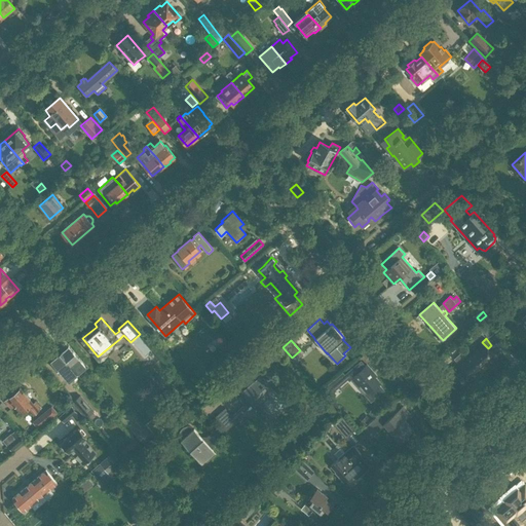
[(222,341),(223,343),(219,347),(217,346),(225,355),(230,350),(222,341)]
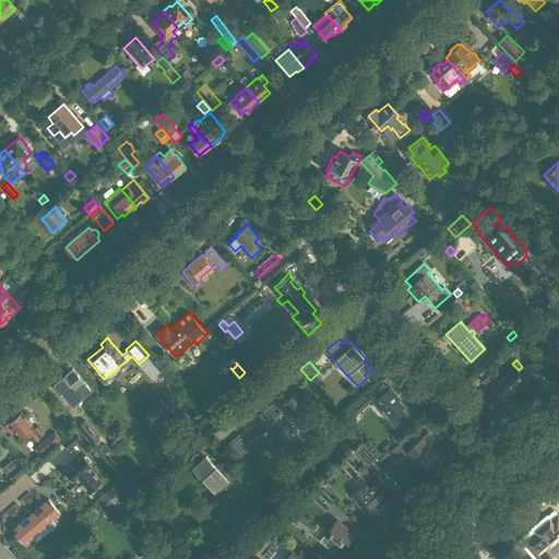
[(72,368),(69,365),(62,370),(66,373),(63,376),(83,397),(92,390),(85,382),(86,382),(73,368),(72,368)]
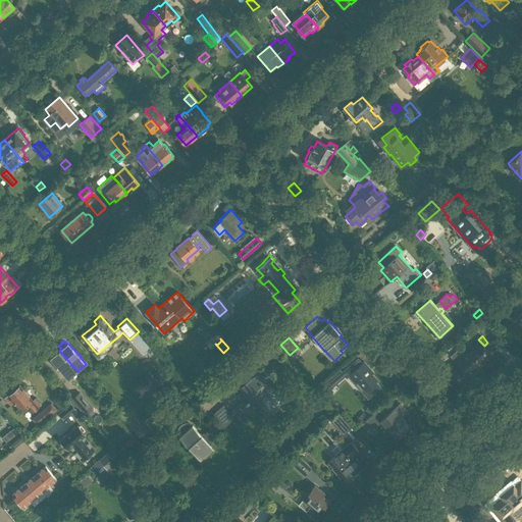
[(467,376),(491,355),(480,342),(455,363),(467,376)]
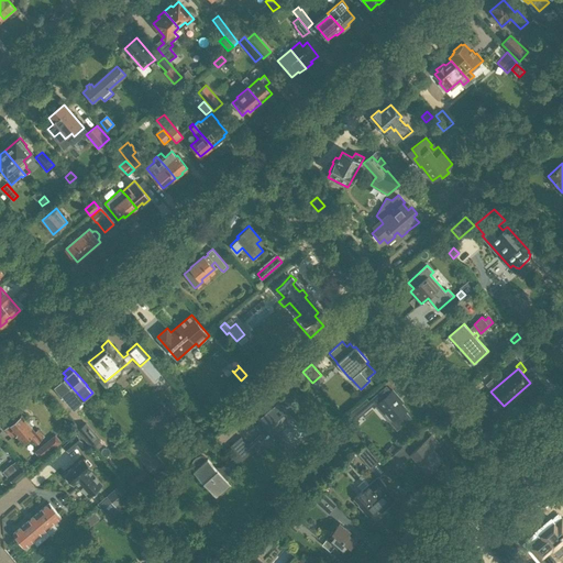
[(63,379),(59,376),(53,383),(55,386),(68,401),(75,408),(84,400),(64,378),(63,379)]
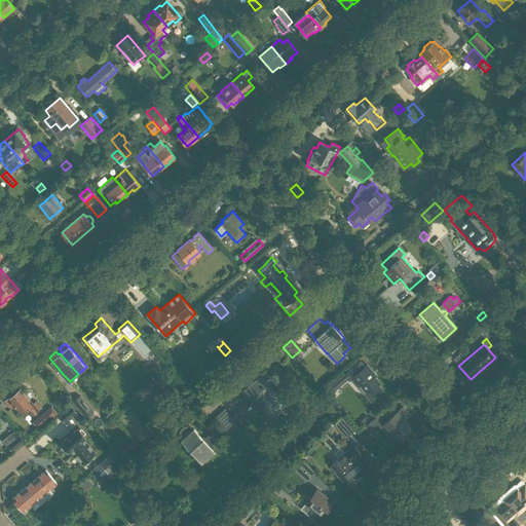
[(368,392),(380,383),(372,374),(374,372),(367,365),(351,378),(359,385),(361,384),(368,392)]
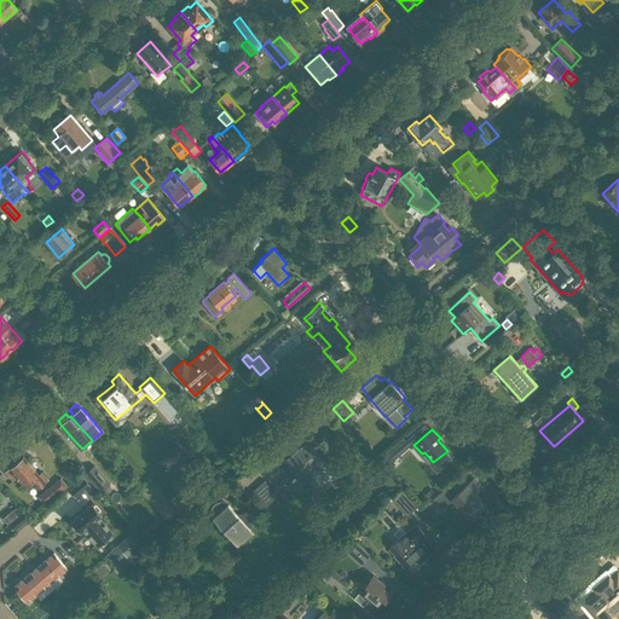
[(308,441),(287,460),(284,464),(282,467),(288,475),(273,489),(265,480),(261,484),(262,485),(264,487),(267,490),(272,496),(275,498),(276,497),(278,497),(281,497),(282,495),(284,492),(285,490),(285,486),(288,484),(288,482),(299,474),(317,497),(340,478),(308,441)]
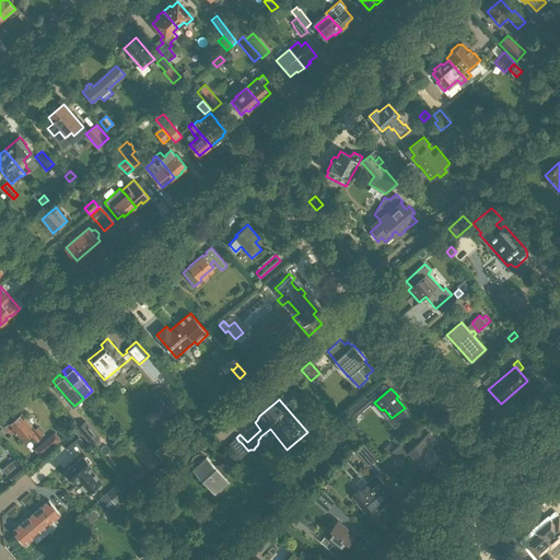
[(350,427),(358,420),(349,408),(340,416),(350,427)]
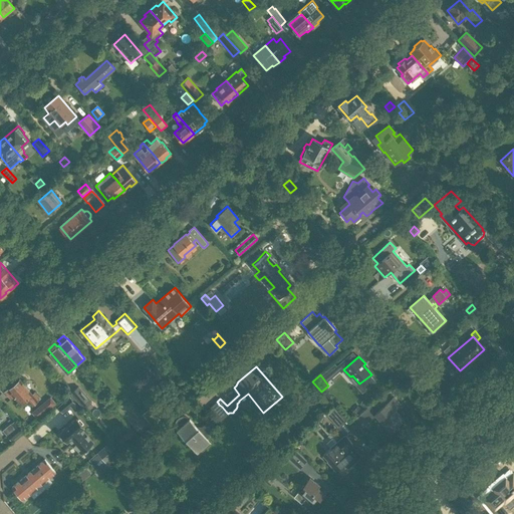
[(32,394),(19,378),(4,392),(11,399),(14,396),(21,404),(28,399),(33,405),(40,398),(35,392),(32,394)]
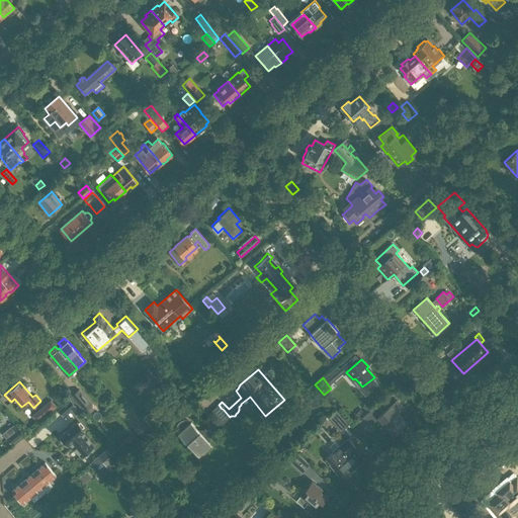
[(79,389),(71,397),(84,412),(93,405),(79,389)]
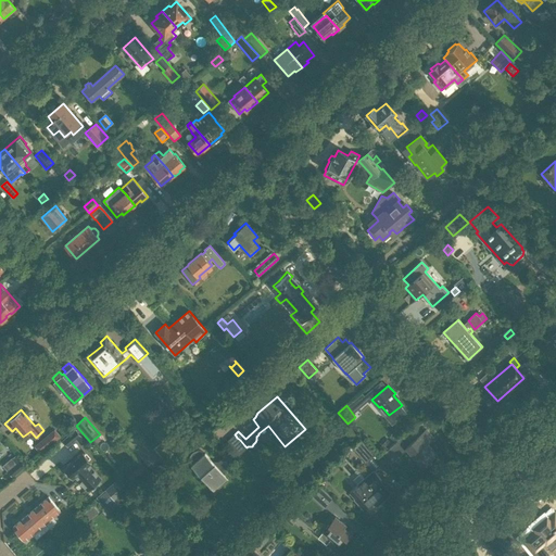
[(40,454),(61,437),(54,429),(34,445),(40,454)]
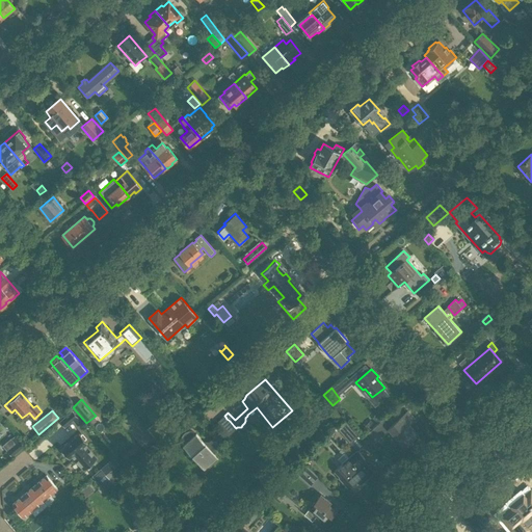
[(403,447),(418,434),(408,424),(415,419),(407,410),(389,427),(388,428),(390,430),(403,447)]
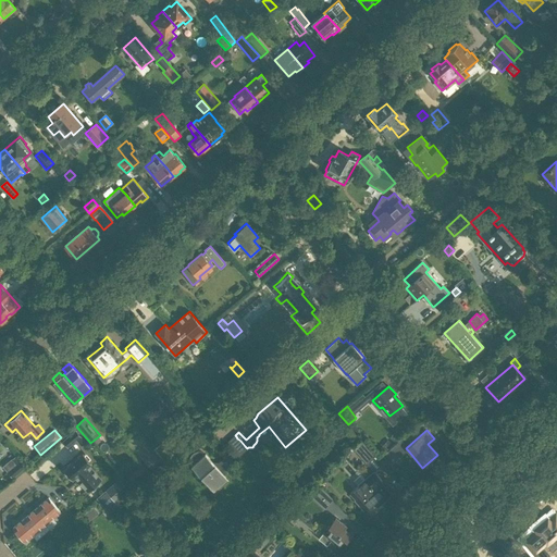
[(85,442),(76,431),(63,441),(69,447),(77,440),(82,445),(85,442)]
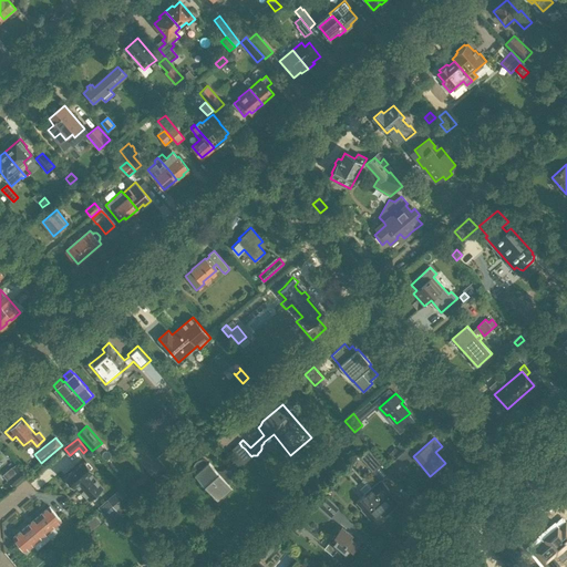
[(243,465),(251,456),(249,454),(245,449),(241,446),(240,444),(239,443),(232,449),(239,457),(224,471),(216,471),(209,463),(208,464),(206,462),(207,461),(206,460),(205,460),(203,460),(202,460),(199,460),(198,460),(196,461),(196,462),(195,463),(194,463),(194,465),(193,466),(193,467),(193,468),(193,471),(193,472),(194,473),(195,472),(197,474),(195,475),(218,502),(233,488),(227,482),(232,477),(232,475),(232,472),(233,470),(234,468),(235,466),(237,465),(240,465),(243,465)]
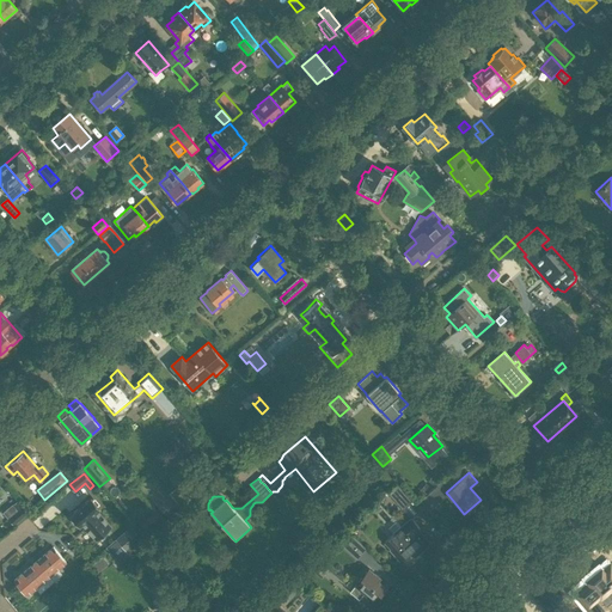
[(182,506),(194,495),(182,482),(170,491),(182,506)]
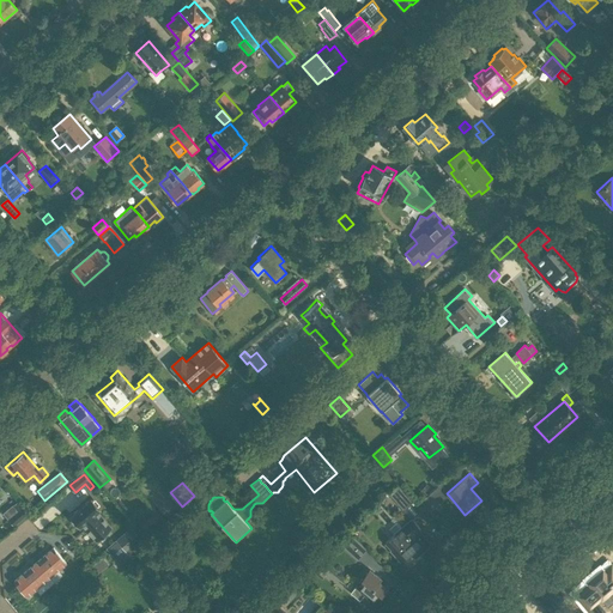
[(426,493),(431,489),(426,484),(422,489),(426,493)]
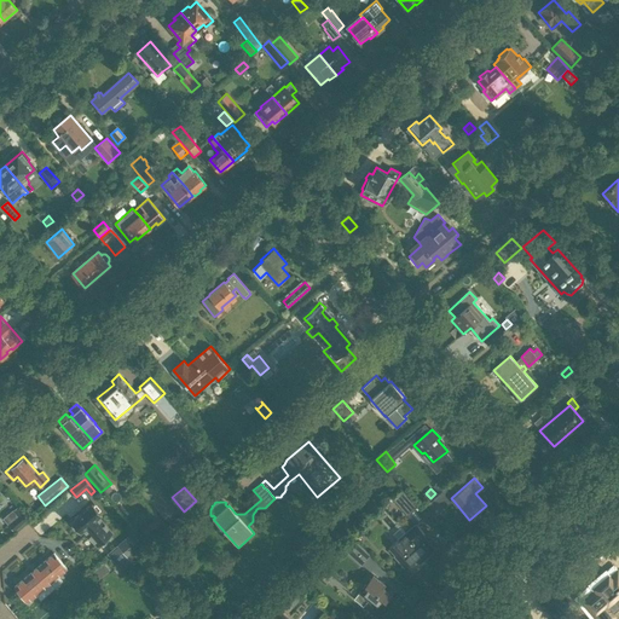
[(408,515),(416,507),(401,490),(392,498),(408,515)]
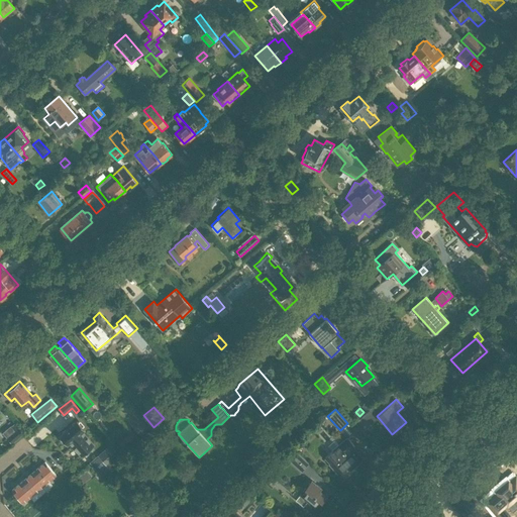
[(377,416),(378,415),(373,409),(354,424),(362,432),(379,418),(377,416)]
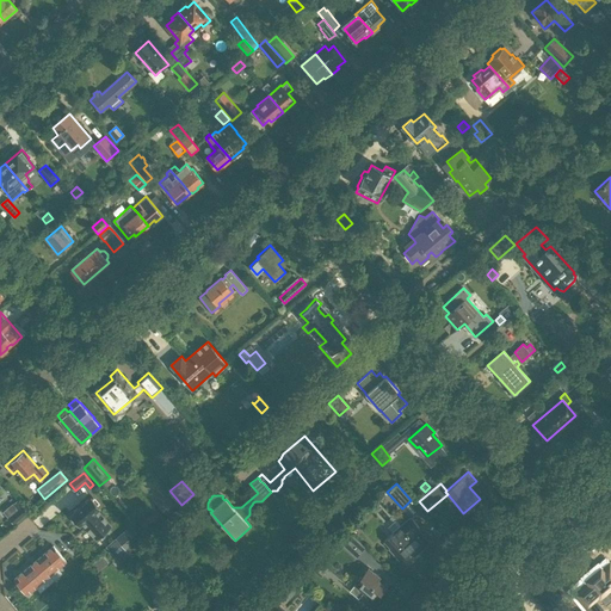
[(111,525),(97,508),(100,506),(92,497),(72,513),(73,516),(72,517),(72,519),(75,523),(78,523),(79,522),(80,524),(82,522),(97,537),(111,525)]
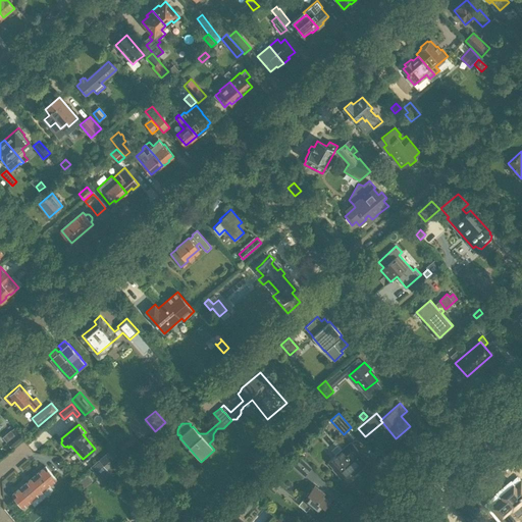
[(12,448),(23,437),(15,427),(12,430),(16,435),(8,442),(12,448)]
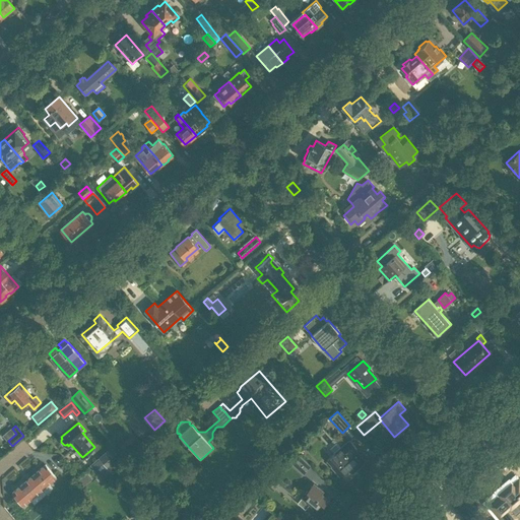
[(125,456),(139,444),(132,435),(118,447),(125,456)]
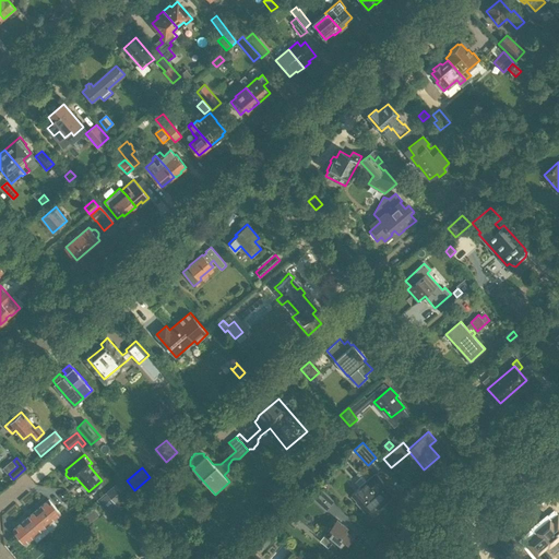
[(378,509),(393,496),(381,483),(383,482),(376,473),(352,495),(357,501),(356,501),(366,513),(375,506),(378,509)]
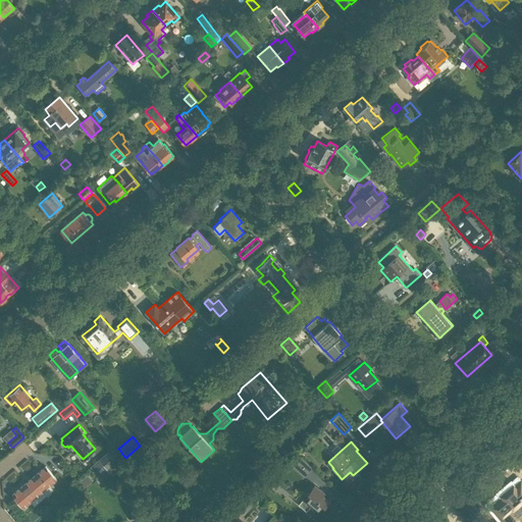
[(100,460),(108,469),(120,459),(112,450),(100,460)]
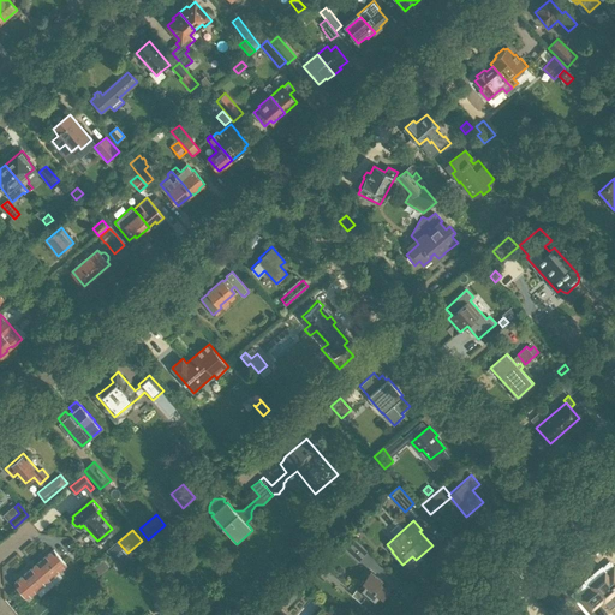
[(359,562),(369,551),(347,532),(339,542),(345,547),(344,548),(359,562)]
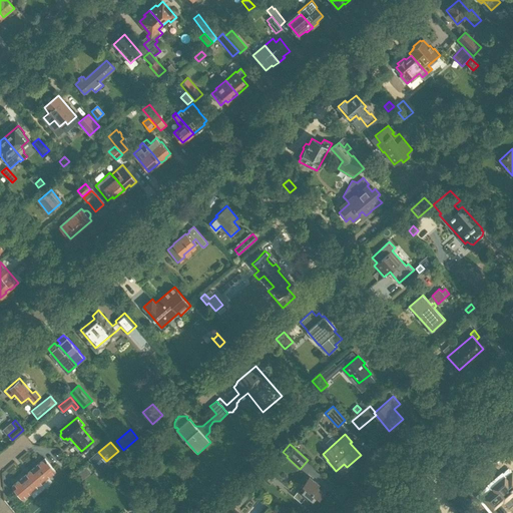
[(45,458),(12,486),(23,498),(56,470),(45,458)]
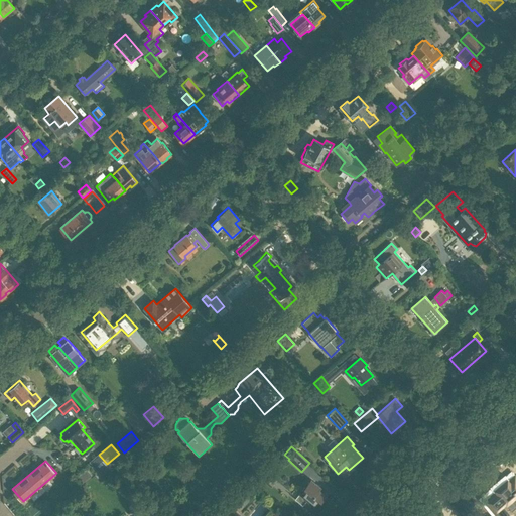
[(497,492),(486,501),(499,515),(509,515),(512,513),(510,510),(515,504),(515,476),(510,481),(509,479),(496,490),(497,492)]
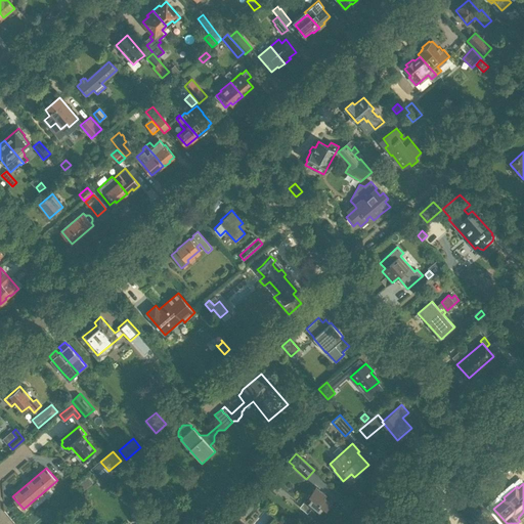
[(320,514),(331,503),(324,496),(325,494),(316,486),(305,500),(300,507),(307,513),(312,507),(320,514)]
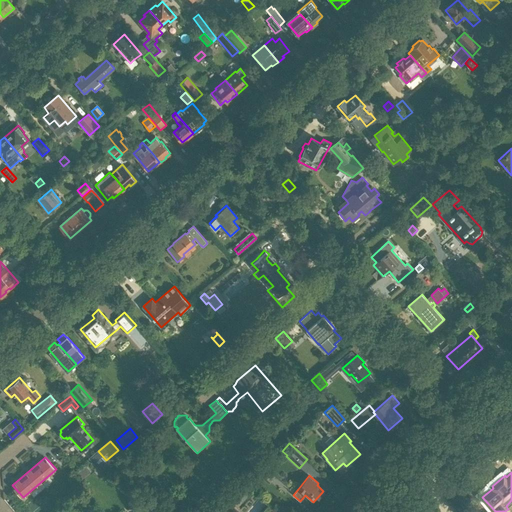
[(242,502),(253,490),(248,484),(242,481),(222,498),(229,505),(236,497),(242,502)]
